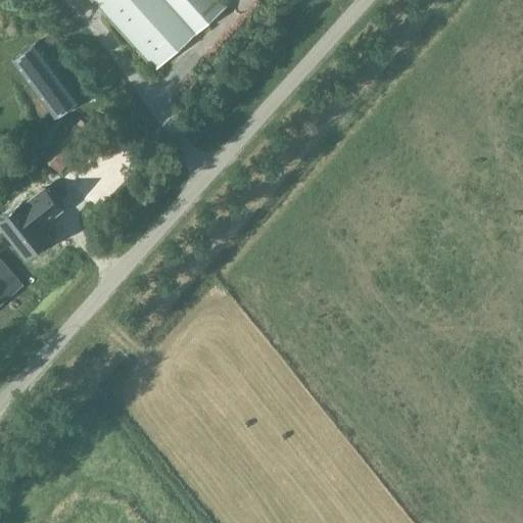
[(91,0),(155,69),(226,5),(221,0),(91,0)]
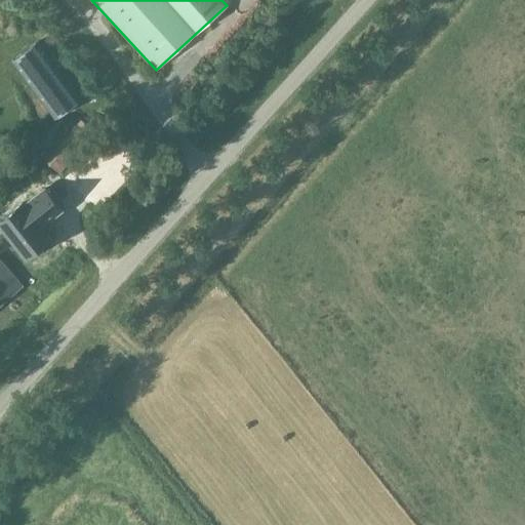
[(38,40),(11,59),(54,117),(81,97),(38,40)]
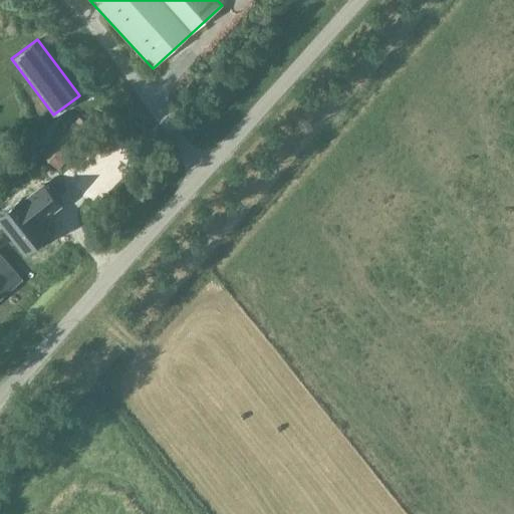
[(79,116),(44,157),(57,168),(92,127),(79,116)]
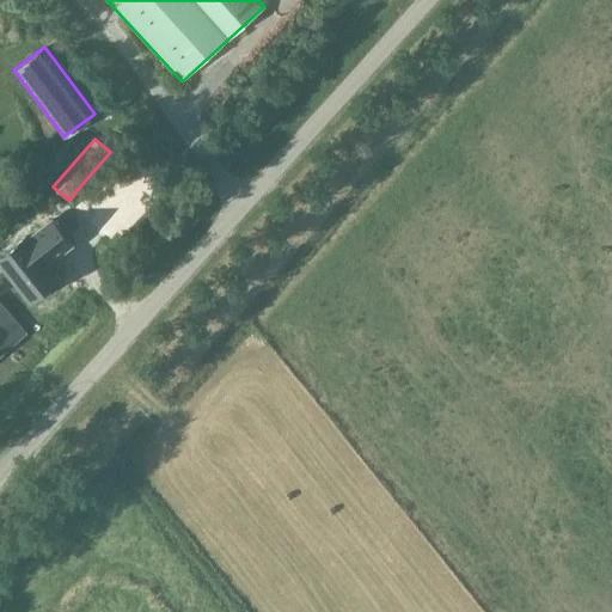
[(29,237),(0,258),(0,265),(29,301),(60,277),(51,267),(68,252),(49,227),(31,240),(29,237)]
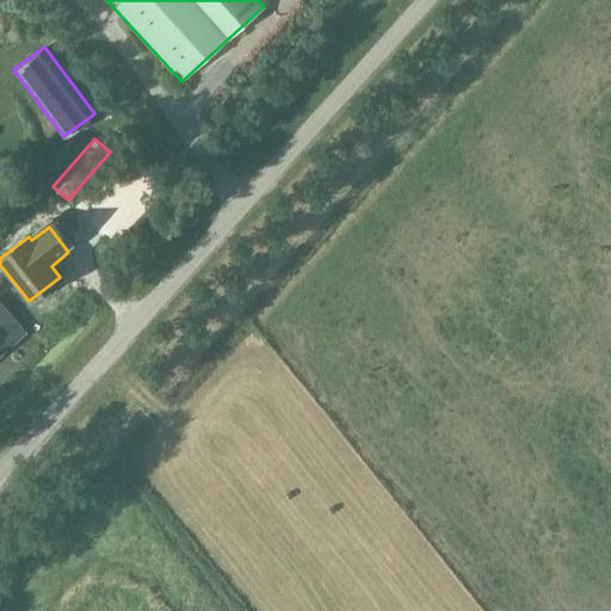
[(0,353),(22,334),(0,309),(0,353)]
